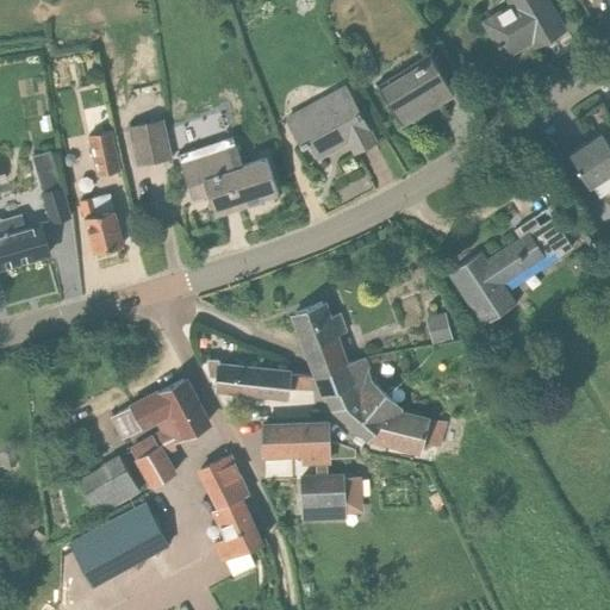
[(562,27),(551,7),(546,0),(504,0),(508,5),(484,19),(505,55),(533,38),(535,43),(562,27)]
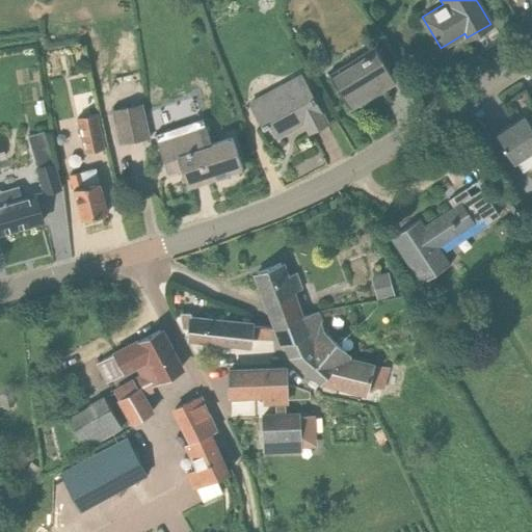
[(396,81),(384,63),(376,49),(330,76),(339,91),(350,109),(366,99),(358,88),(373,80),(380,90),(383,88),(396,81)]
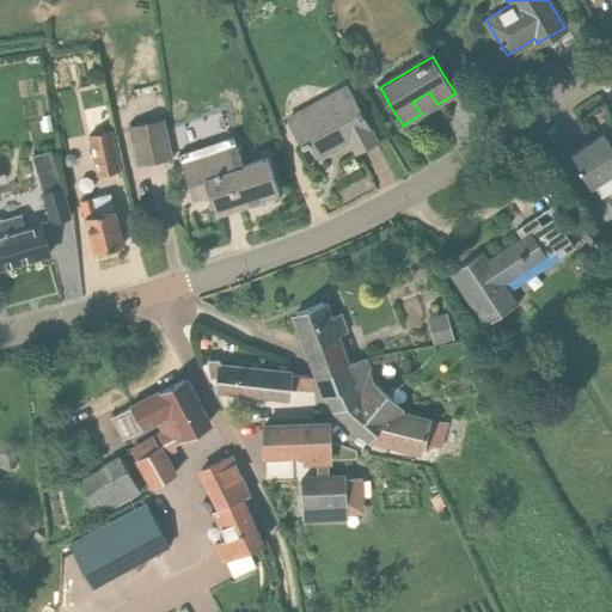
[(375,141),(363,120),(344,85),(286,116),(303,147),(310,142),(318,158),(350,140),(356,152),(375,141)]
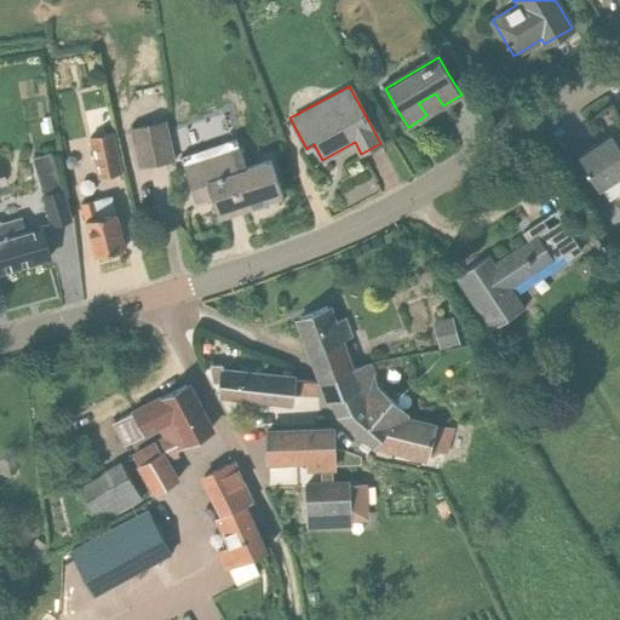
[(426,115),(426,116),(434,130),(454,116),(447,103),(443,105),(426,115)]
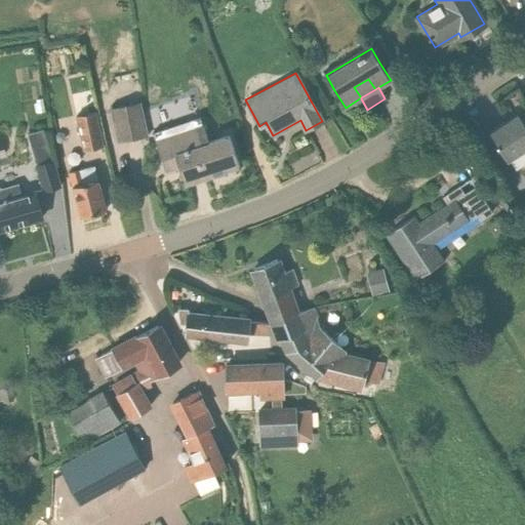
[(148,136),(140,102),(110,108),(117,143),(148,136)]
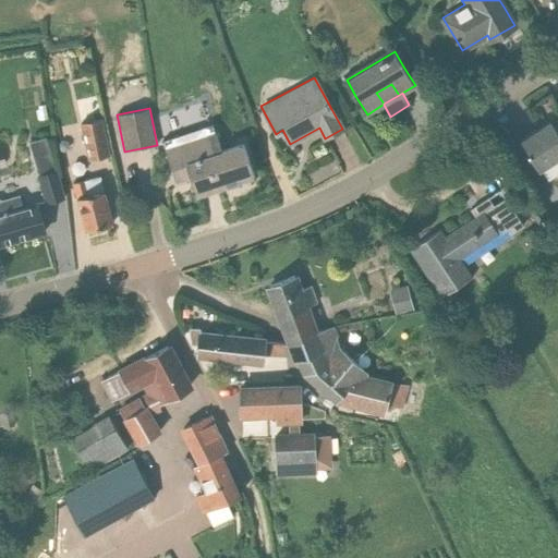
[(109,156),(101,119),(80,123),(88,160),(109,156)]
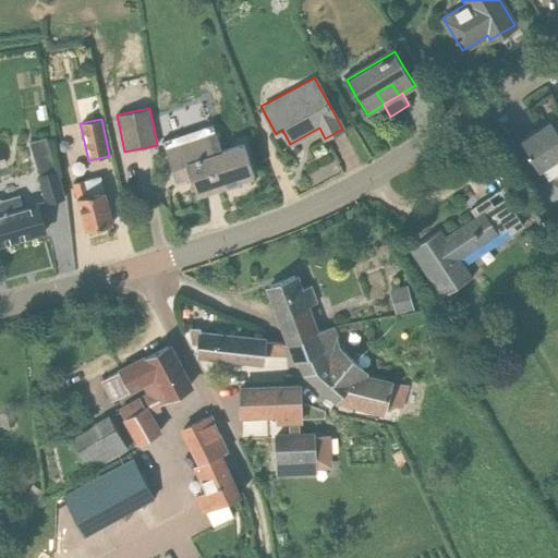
[(557,158),(557,132),(550,120),(521,140),(533,157),(541,170),(557,158)]
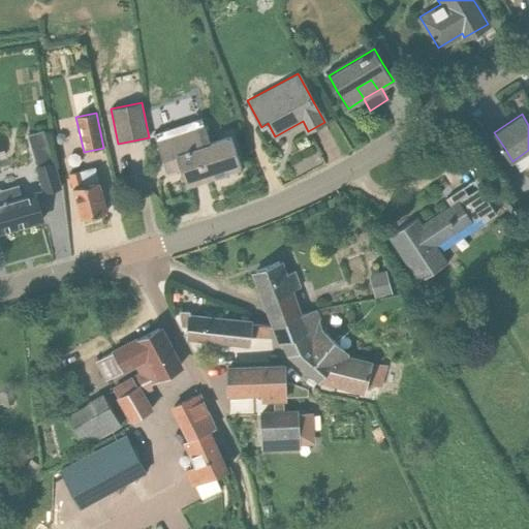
[(234,147),(230,134),(210,142),(200,116),(153,132),(165,169),(180,164),(186,184),(226,172),(224,166),(234,163),(235,168),(241,166),(234,147)]
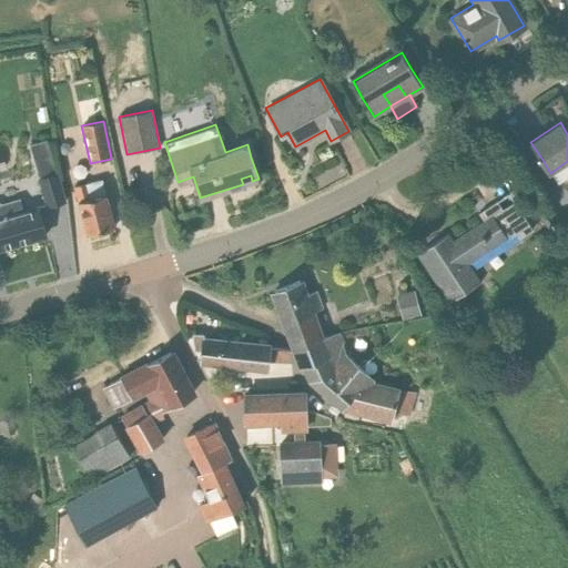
[(38,178),(56,173),(47,139),(29,144),(38,178)]
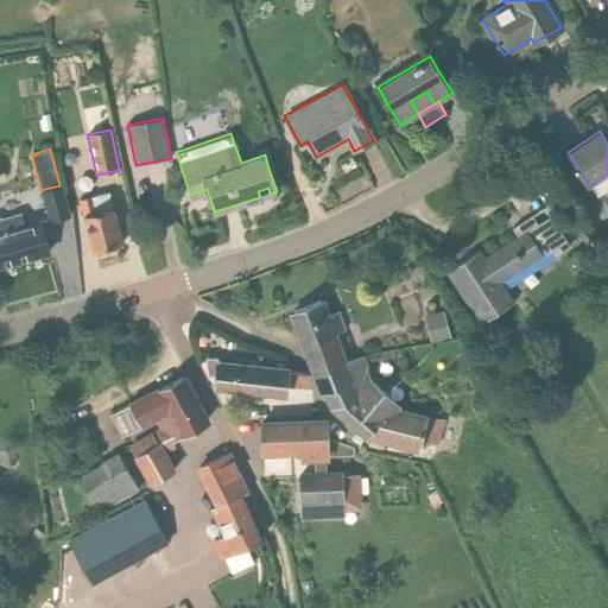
[(49,220),(69,215),(59,185),(40,190),(49,220)]
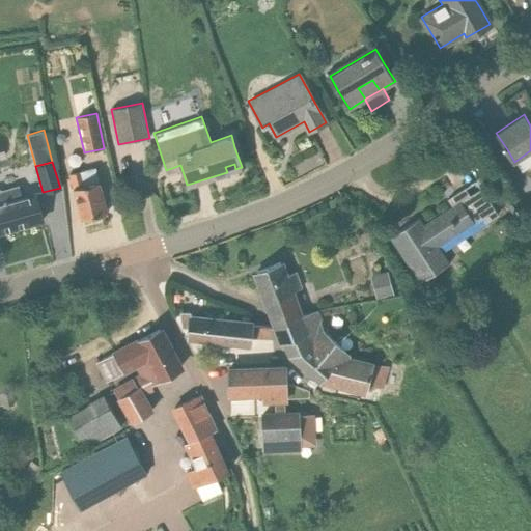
[(107,213),(100,182),(95,167),(70,174),(76,199),(81,219),(107,213)]
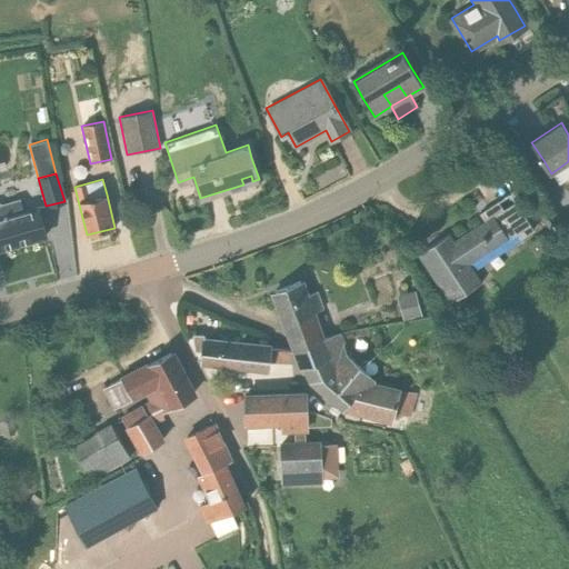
[(0,249),(46,236),(37,206),(22,210),(19,199),(0,205),(0,249)]
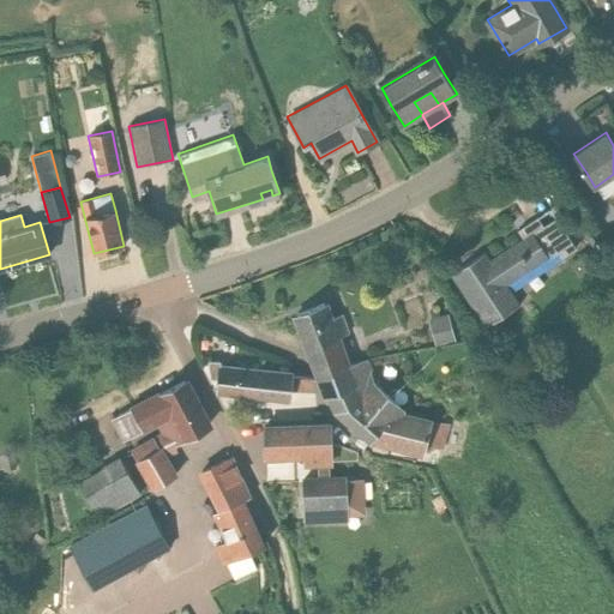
[(576,248),(569,238),(555,218),(543,227),(537,217),(517,230),(523,240),(491,260),(485,252),(451,274),(486,326),(519,304),(507,286),(558,253),(561,259),(576,248)]
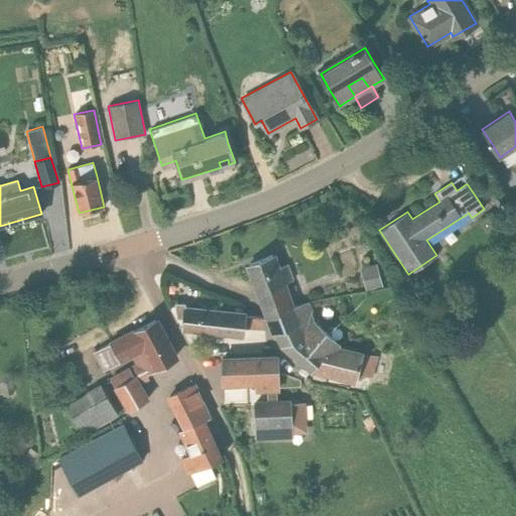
[(287,264),(277,268),(273,255),(249,264),(259,291),(269,316),(294,307),(286,282),(293,280),(287,264)]
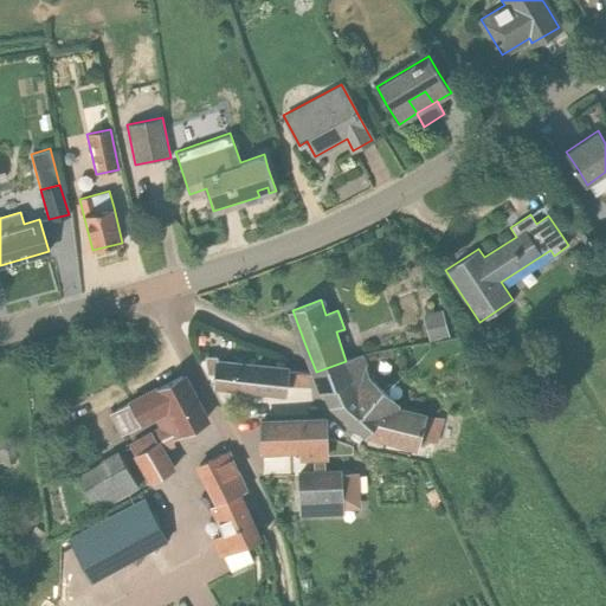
[(449,336),(442,310),(423,315),(430,341),(449,336)]
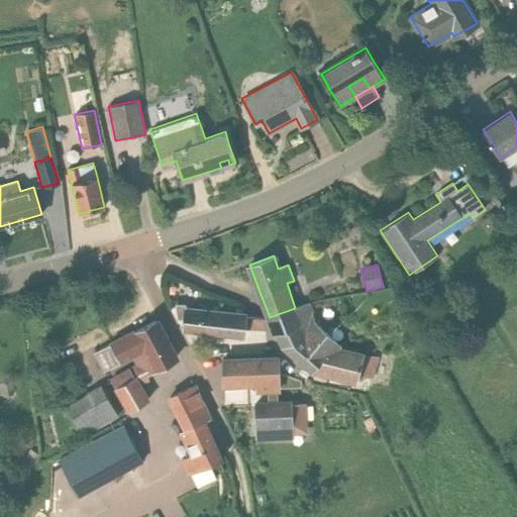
[(283,345),(313,370),(337,341),(315,324),(307,303),(295,308),(270,317),(266,317),(265,326),(265,328),(274,327),(275,333),(279,331),(283,345)]
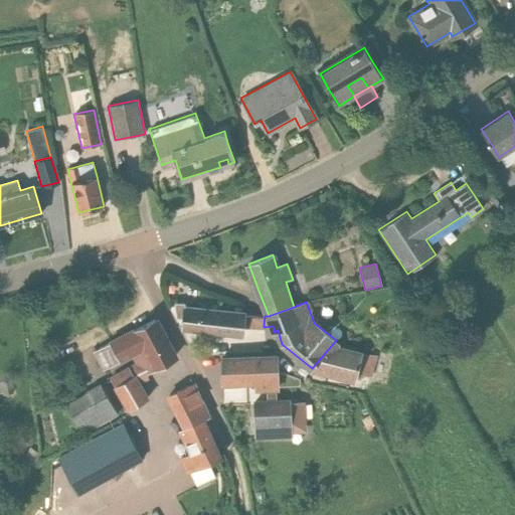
[(264,325),(265,316),(195,309),(184,309),(184,303),(175,303),(178,317),(182,316),(182,327),(225,331),(242,331),(242,325),(264,325)]
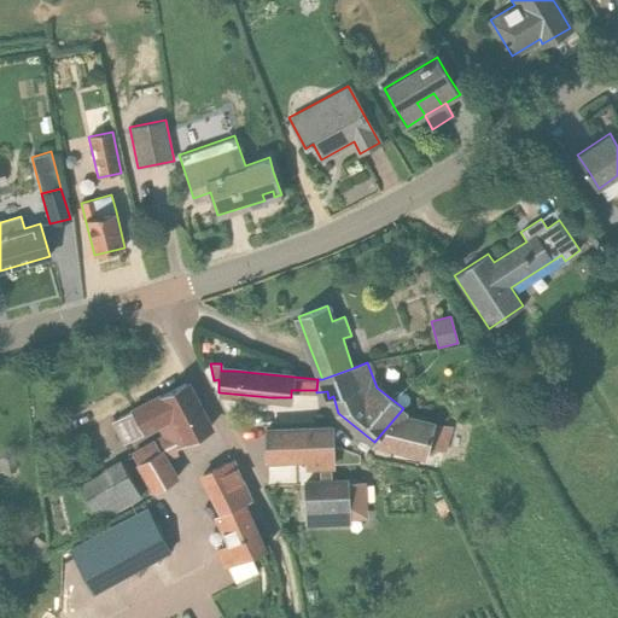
[(132,454),(138,464),(161,450),(167,460),(179,453),(174,447),(210,427),(186,383),(112,423),(123,443),(157,425),(163,437),(132,454)]
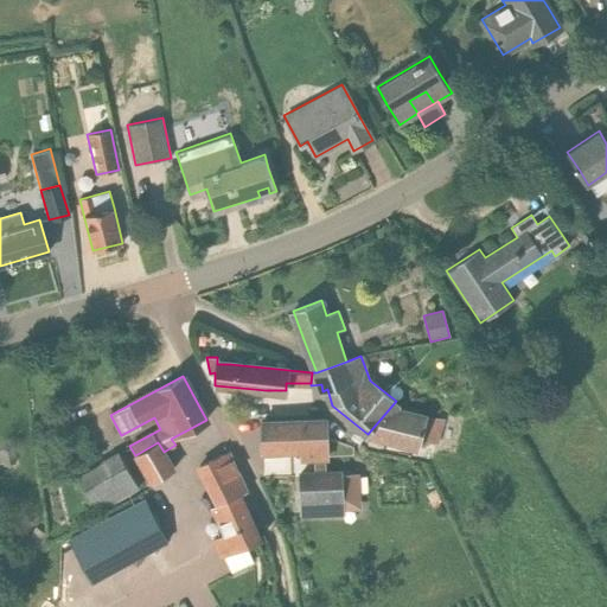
[(396,401),(368,434),(419,452),(420,446),(425,447),(426,442),(438,445),(443,420),(425,416),(426,414),(398,407),(400,404),(396,401)]
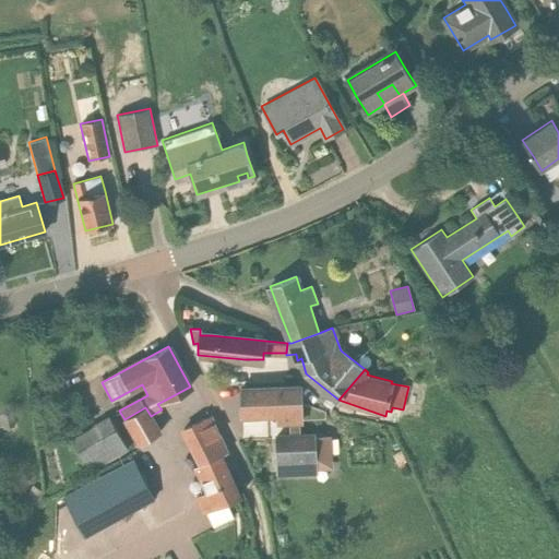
[(290,421),(290,437),(300,436),(300,421),(302,421),(300,387),(240,390),(241,412),(277,412),(277,421),(290,421)]
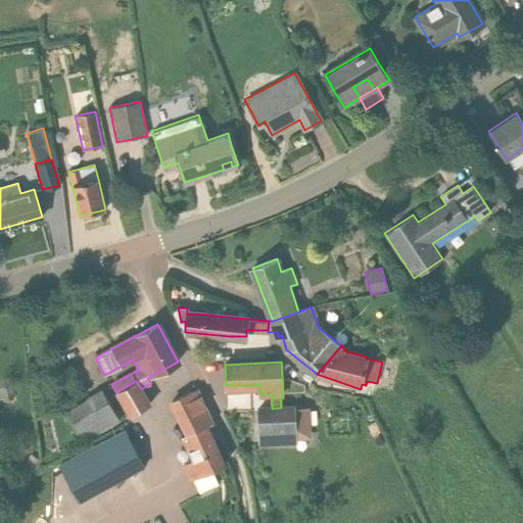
[(150,405),(141,389),(136,381),(116,392),(115,393),(129,417),(150,405)]
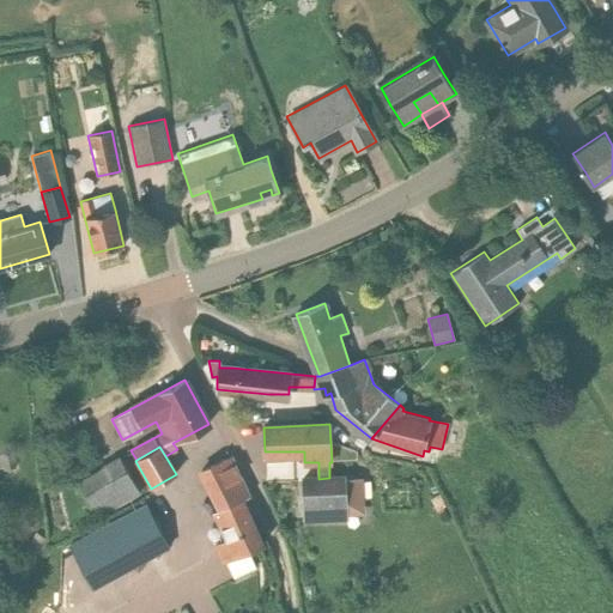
[(1,457),(0,456),(0,469),(4,469),(4,472),(16,469),(13,453),(1,455),(1,457)]
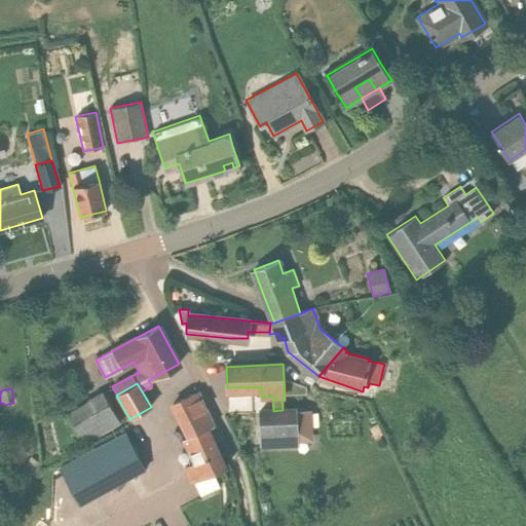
[(120,423),(102,390),(88,399),(87,401),(66,413),(84,445),(120,423)]
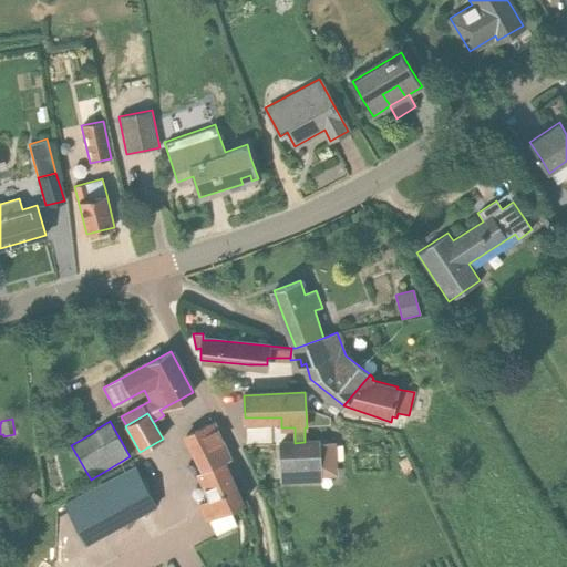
[(228,459),(212,423),(188,434),(196,451),(195,451),(204,470),(197,473),(209,498),(198,504),(205,519),(243,503),(224,461),(228,459)]
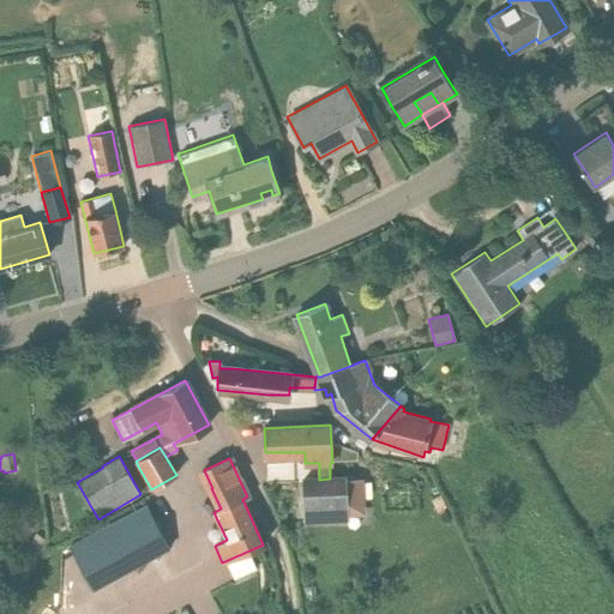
[(361,509),(357,479),(330,479),(319,480),(302,481),(305,505),(306,518),(349,516),(349,510),(361,509)]
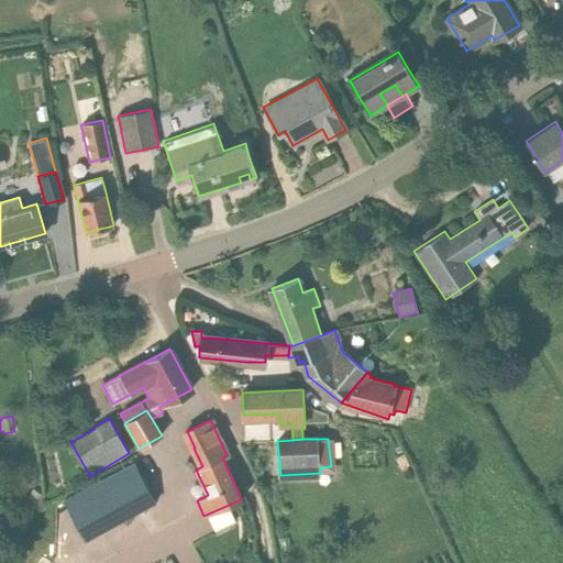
[(136,466),(134,463),(64,500),(85,541),(156,504),(136,466)]
